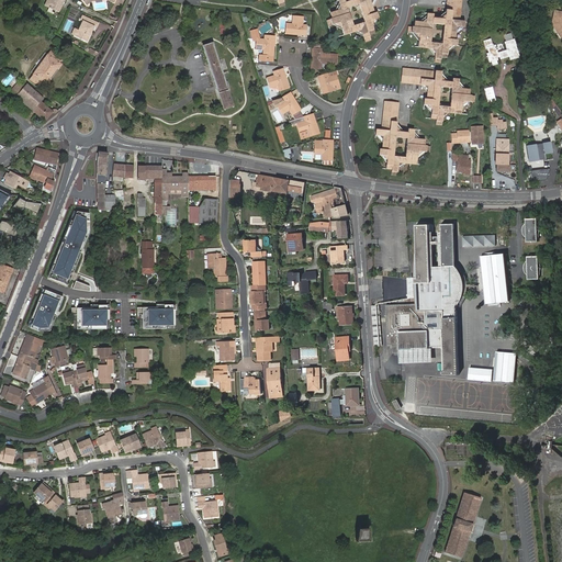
[(47,0),(45,4),(51,7),(60,12),(63,7),(62,7),(63,4),(64,4),(66,0),(47,0)]
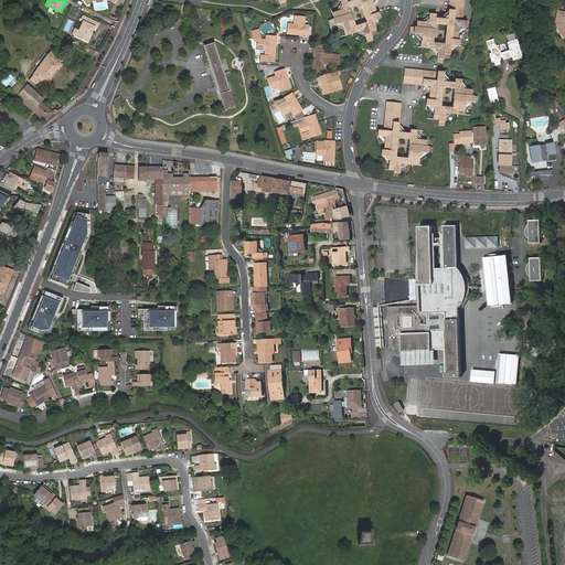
[(348,0),(347,1),(345,0),(339,0),(340,1),(341,4),(338,10),(336,11),(331,12),(332,18),(327,20),(329,25),(333,23),(336,23),(341,25),(342,29),(344,34),(354,31),(356,31),(363,34),(364,36),(365,41),(371,40),(370,34),(375,32),(373,27),(372,24),(375,18),(377,17),(379,17),(377,11),(375,12),(373,12),(371,4),(373,3),(374,0),(348,0)]
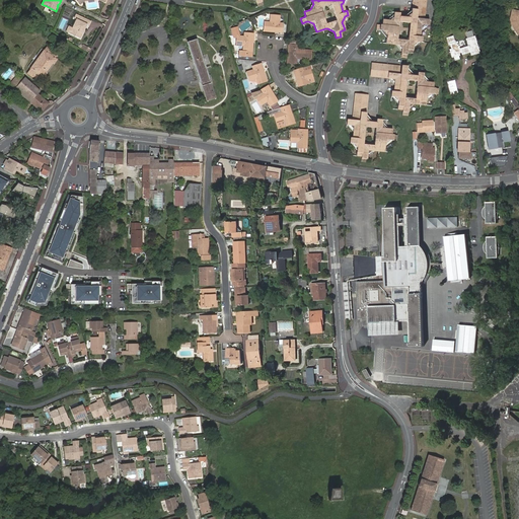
[(419,30),(419,27),(424,23),(426,24),(427,24),(427,19),(423,18),(425,0),(411,0),(411,4),(411,6),(410,8),(410,11),(410,14),(410,17),(405,16),(403,16),(398,15),(398,12),(393,11),(393,14),(392,16),(388,19),(385,19),(381,19),(380,24),(375,23),(375,29),(379,29),(381,30),(385,34),(385,36),(384,43),(389,44),(394,44),(396,44),(399,48),(399,51),(399,57),(404,57),(405,53),(411,53),(411,49),(412,45),(416,41),(419,42),(420,42),(420,35),(418,35),(419,30)]
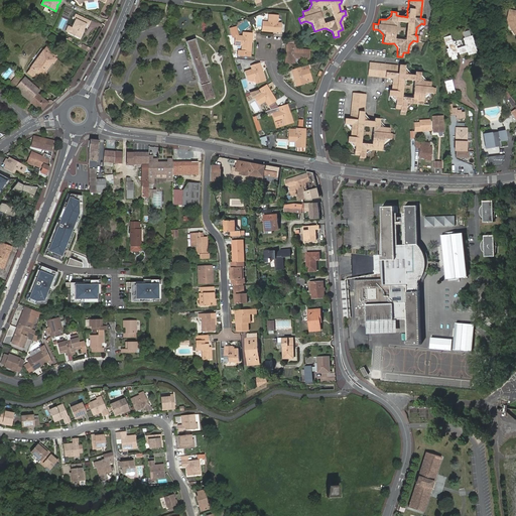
[(85,30),(88,24),(84,22),(86,18),(77,14),(75,18),(77,19),(73,27),(70,33),(81,38),(84,33),(83,32),(84,30),(85,30)]
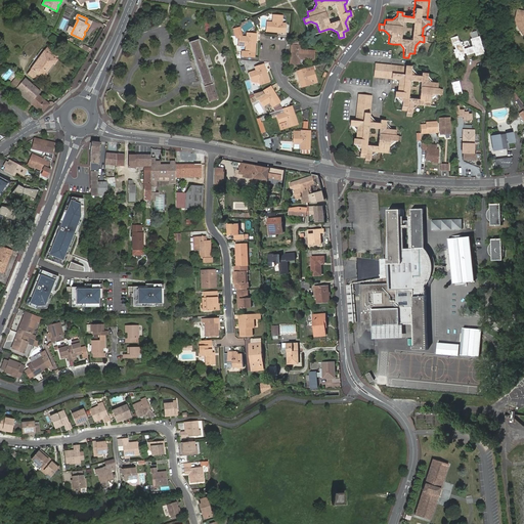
[(280,30),(280,32),(285,32),(286,23),(281,23),(282,15),(274,14),(273,20),(268,20),(267,31),(275,32),(276,30),(280,30)]
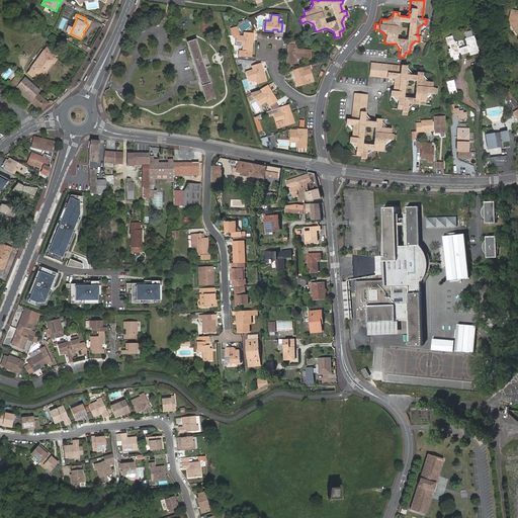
[(250,38),(253,38),(253,33),(244,33),(244,36),(237,36),(236,46),(240,46),(242,46),(242,52),(240,52),(240,56),(252,57),(252,53),(252,44),(250,44),(250,38)]
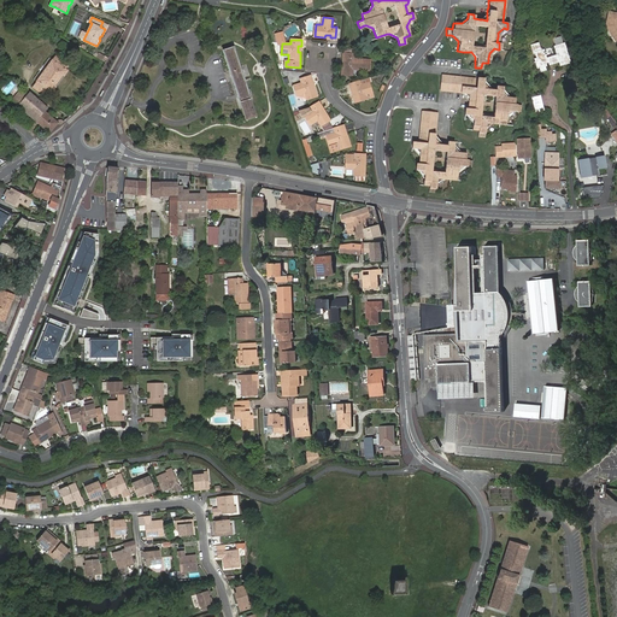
[(559,65),(570,62),(564,42),(563,42),(556,45),(553,46),(556,54),(546,58),(544,50),(535,53),(538,62),(536,62),(538,64),(536,64),(538,68),(539,68),(539,69),(540,69),(541,72),(546,70),(545,66),(550,65),(548,63),(551,62),(552,64),(558,63),(559,65)]
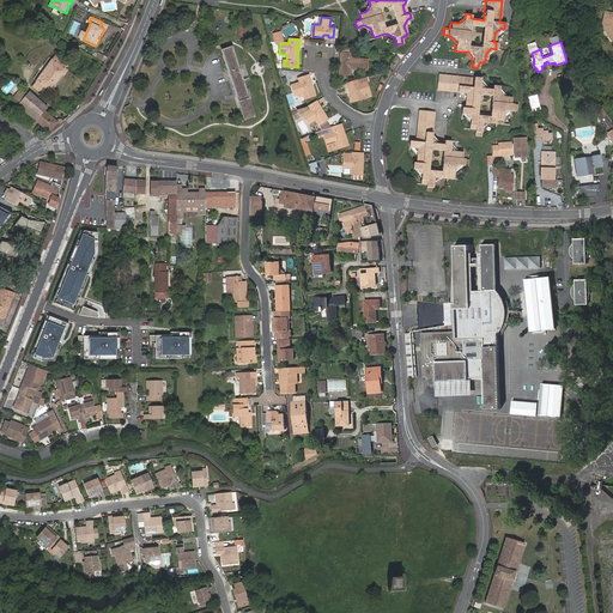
[(240,104),(244,120),(256,116),(232,47),(222,50),(240,104)]
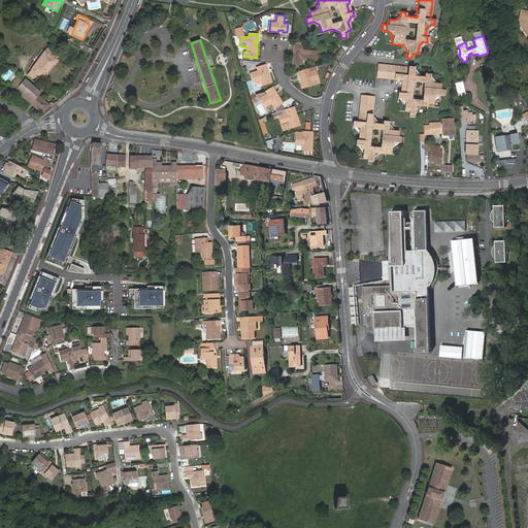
[(293,46),(293,56),(295,56),(294,61),(292,61),(292,65),(301,65),(301,61),(309,62),(310,53),(303,52),(303,47),(293,46)]
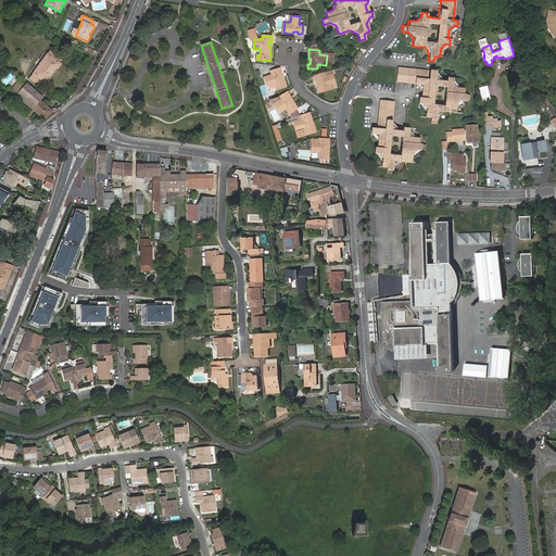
[(50,51),(29,78),(43,89),(62,64),(60,63),(62,60),(50,51)]
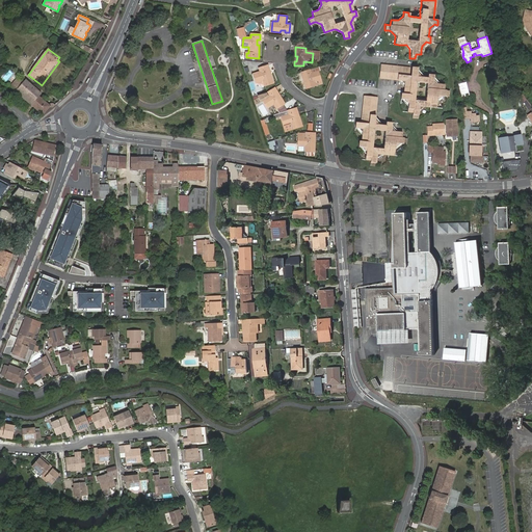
[(408,75),(409,67),(379,63),(378,78),(380,78),(397,79),(400,79),(403,84),(403,87),(403,92),(401,92),(400,98),(401,98),(403,98),(407,103),(406,106),(406,111),(411,111),(411,117),(417,117),(418,112),(418,109),(422,105),(425,105),(430,106),(435,107),(435,102),(435,99),(442,95),(444,95),(448,95),(448,89),(443,89),(443,83),(439,83),(435,83),(432,79),(432,76),(432,74),(427,73),(427,77),(422,76),(420,76),(416,72),(417,69),(417,67),(411,67),(410,75),(408,75)]
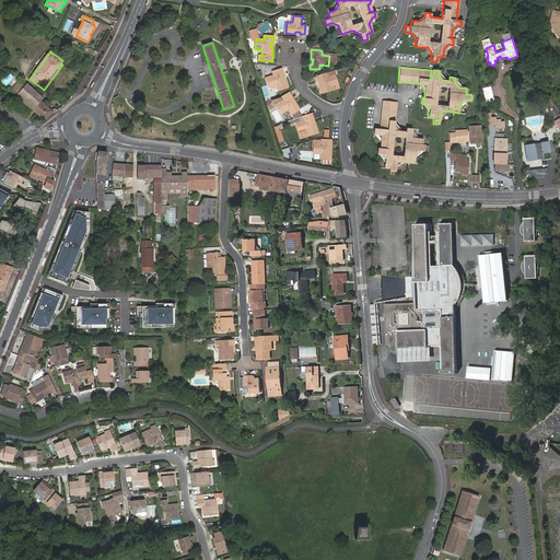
[(281,73),(282,72),(281,69),(271,71),(272,76),(265,78),(268,88),(276,85),(277,91),(288,88),(284,78),(282,78),(281,73)]
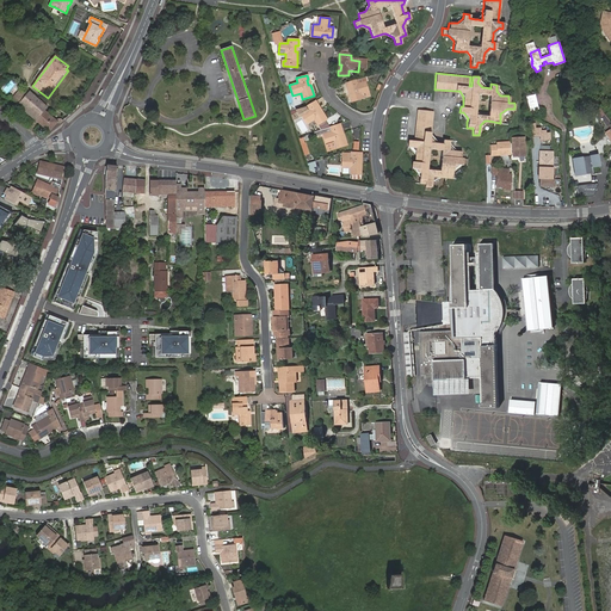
[(356,79),(345,82),(346,87),(349,86),(350,92),(349,92),(351,100),(363,97),(362,93),(369,91),(365,81),(357,84),(356,79)]
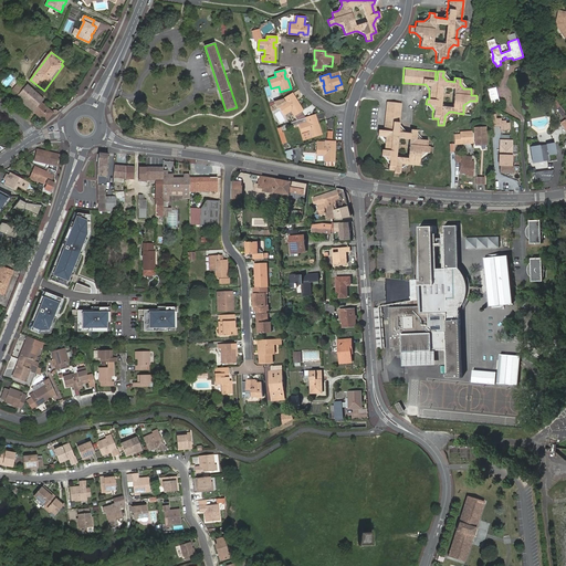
[(41,103),(44,100),(27,85),(17,97),(46,123),(54,114),(55,114),(56,114),(59,112),(59,111),(58,111),(56,111),(55,111),(54,111),(52,113),(41,103)]
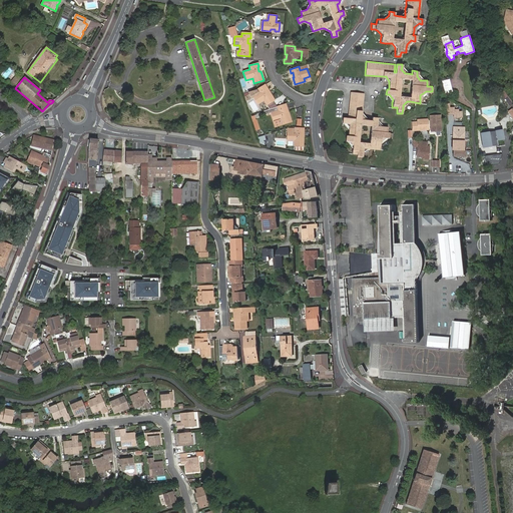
[(444,82),(446,93),(452,92),(450,80),(444,82)]
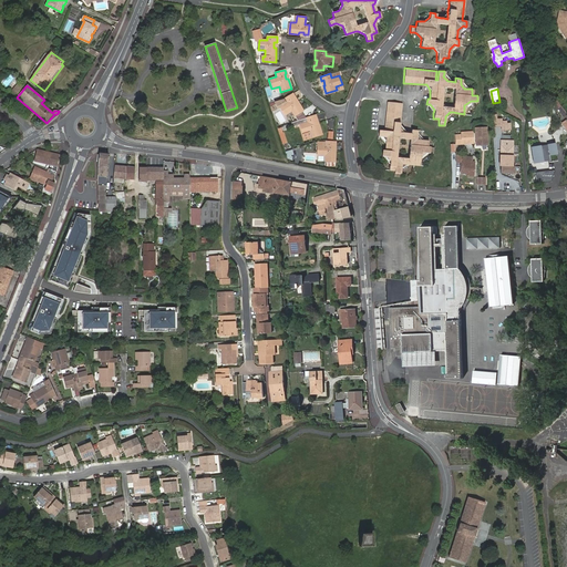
[(284,99),(274,102),(277,107),(279,106),(285,114),(290,111),(292,116),(302,110),(297,102),(296,103),(292,99),(295,98),(292,93),(284,99)]
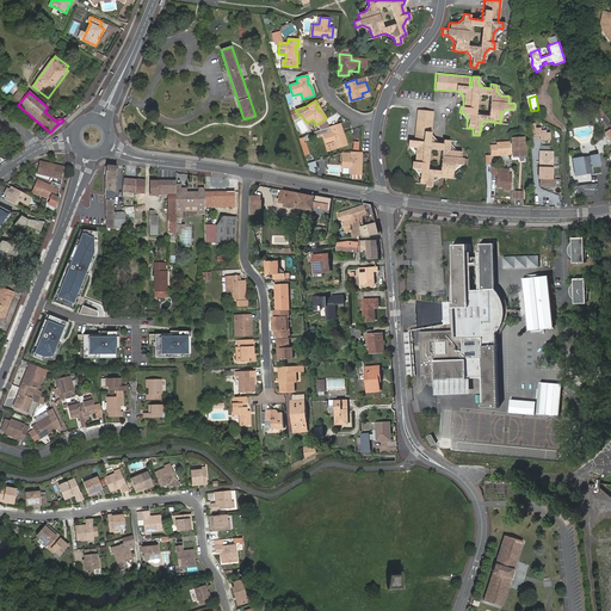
[(430,136),(430,134),(432,111),(417,109),(413,140),(407,140),(407,146),(408,146),(411,146),(415,152),(414,154),(414,161),(412,161),(412,167),(413,167),(415,168),(420,174),(419,177),(419,183),(425,183),(425,189),(431,190),(432,183),(432,180),(437,176),(440,177),(446,177),(451,178),(452,171),(452,168),(458,162),(462,164),(466,164),(467,158),(461,158),(461,150),(455,150),(452,149),(449,144),(449,141),(449,139),(442,139),(442,142),(436,142),(433,142),(430,136)]
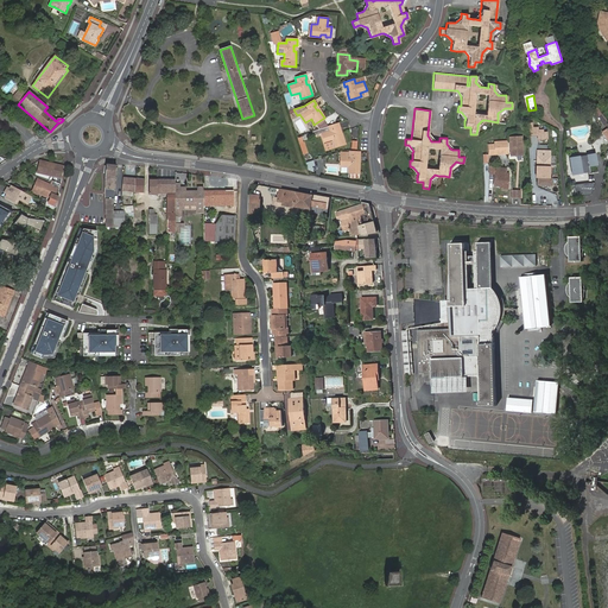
[(337,124),(328,127),(312,132),(314,137),(321,134),(323,144),(330,143),(333,149),(343,145),(341,134),(339,134),(337,130),(339,128),(337,124)]
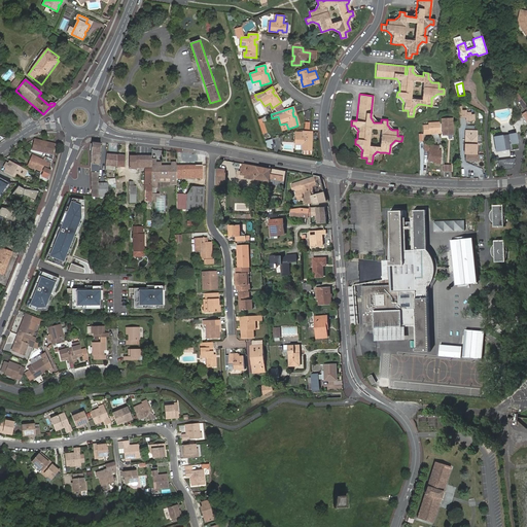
[(443,119),(443,135),(454,135),(453,118),(443,119)]
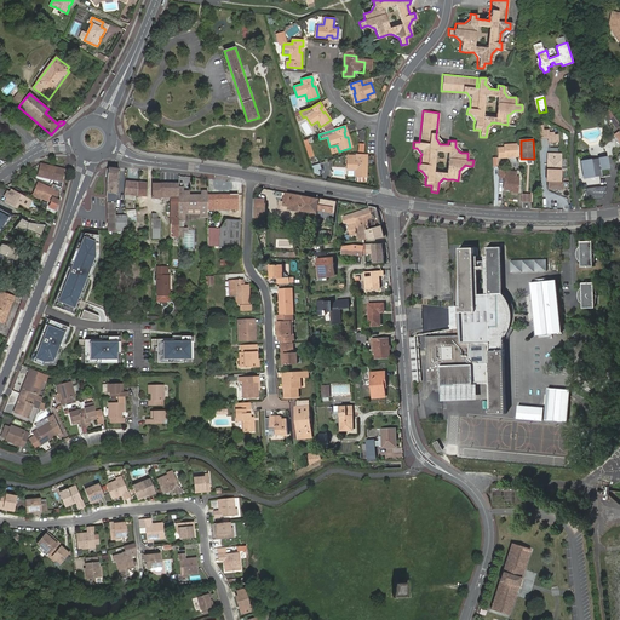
[(517,144),(504,145),(504,148),(498,148),(499,158),(518,158),(517,144)]
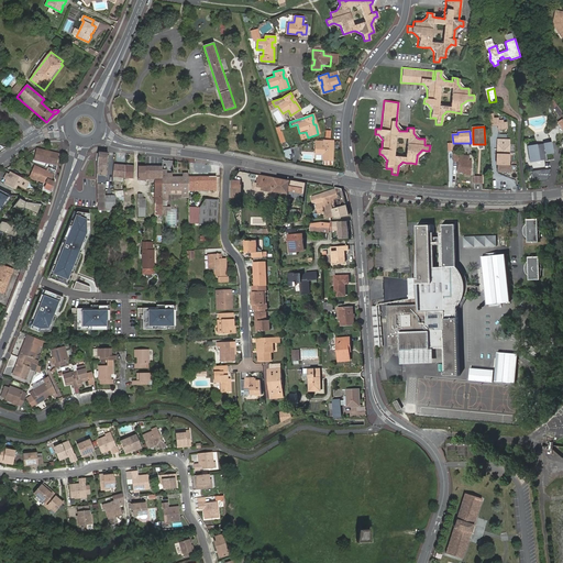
[(324,140),(316,140),(316,144),(316,154),(323,154),(322,159),(333,159),(333,150),(332,150),(332,144),(333,144),(334,141),(333,140),(324,140)]
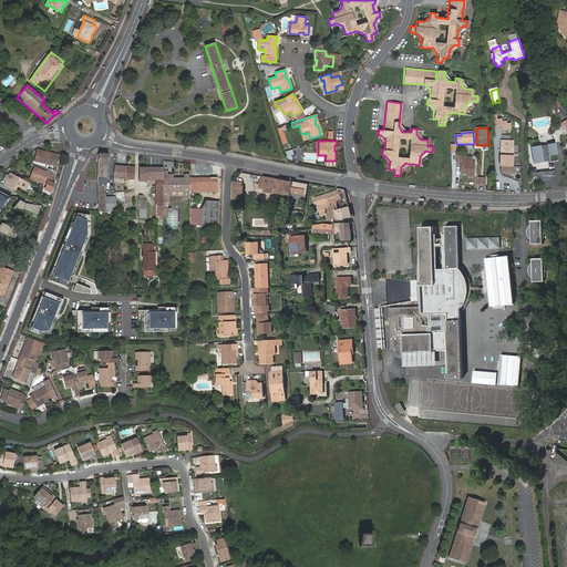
[(514,146),(502,145),(501,151),(501,166),(502,166),(501,174),(504,174),(505,172),(507,173),(507,174),(514,174),(515,166),(513,166),(514,146)]
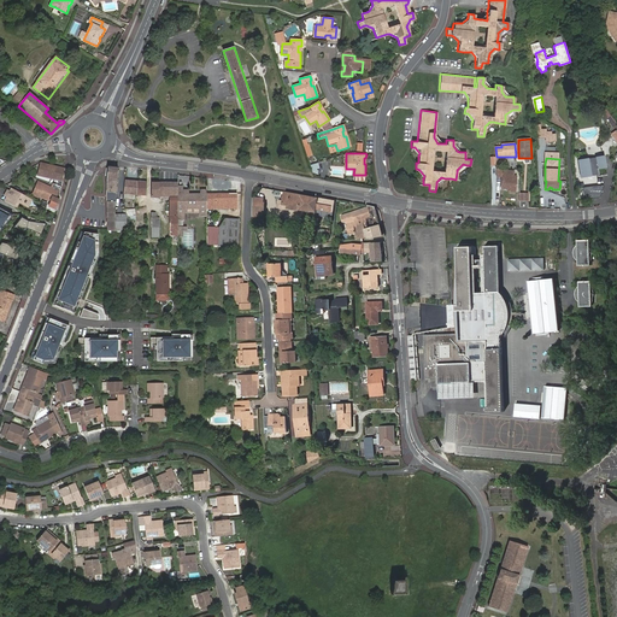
[(587,162),(580,163),(581,175),(587,174),(587,176),(599,175),(599,176),(606,175),(603,158),(595,159),(595,164),(588,165),(588,162),(587,162)]
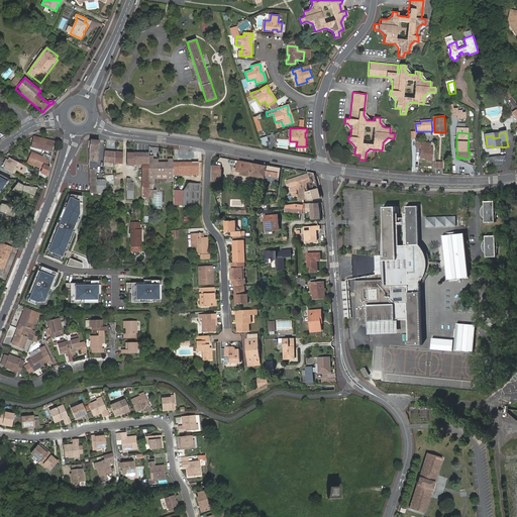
[(52,151),(54,141),(33,136),(30,146),(52,151)]
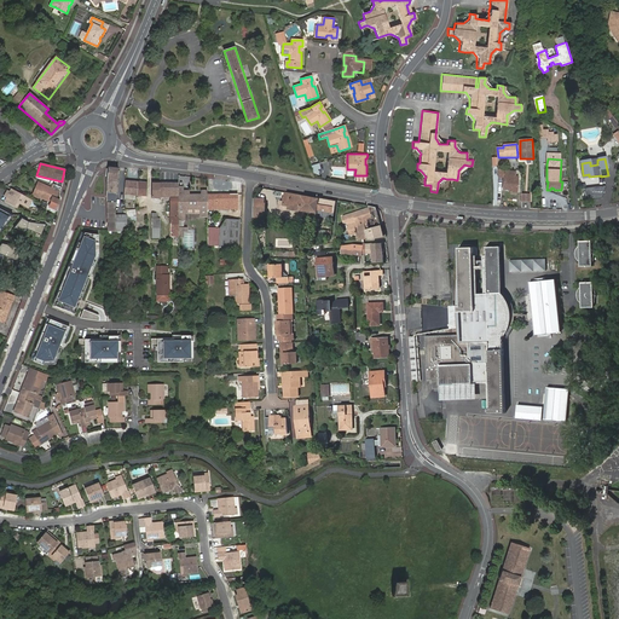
[(108,225),(106,230),(115,230),(115,214),(115,202),(111,202),(111,194),(116,194),(116,189),(119,168),(109,167),(106,178),(108,225)]
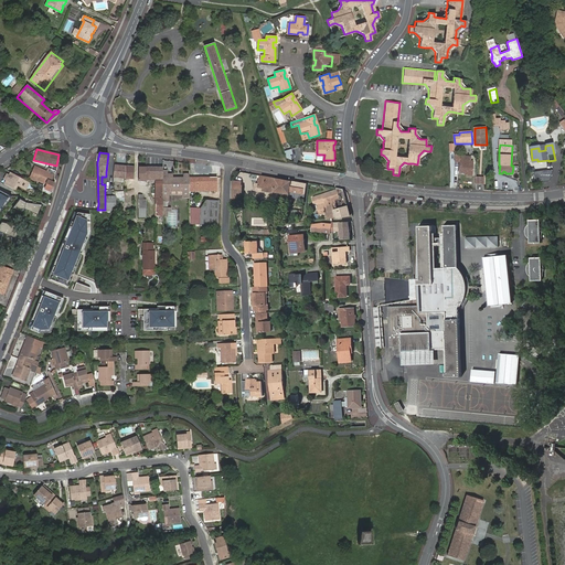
[(472,176),(473,161),(471,161),(471,158),(460,157),(460,155),(456,155),(455,162),(460,162),(459,172),(469,173),(469,176),(472,176)]
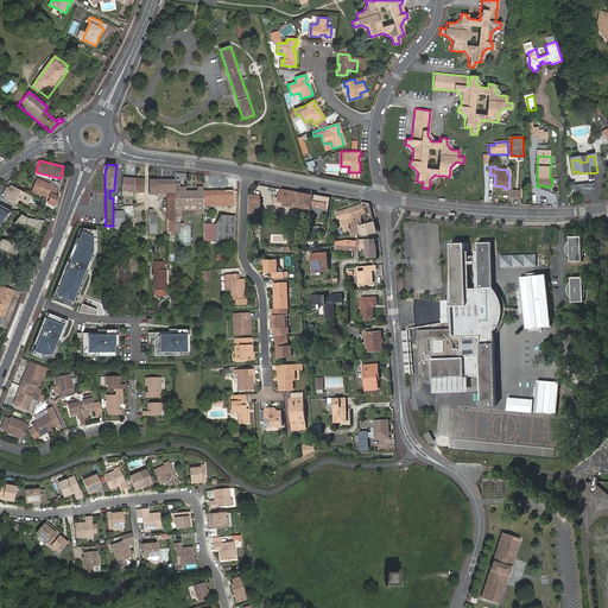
[(135,178),(124,177),(122,191),(131,192),(131,194),(133,194),(133,192),(134,192),(135,178)]
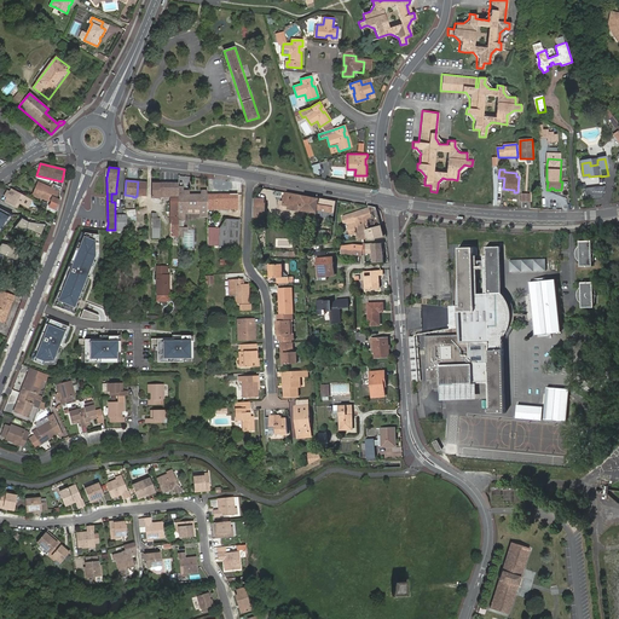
[(148,183),(138,181),(137,196),(146,197),(148,183)]
